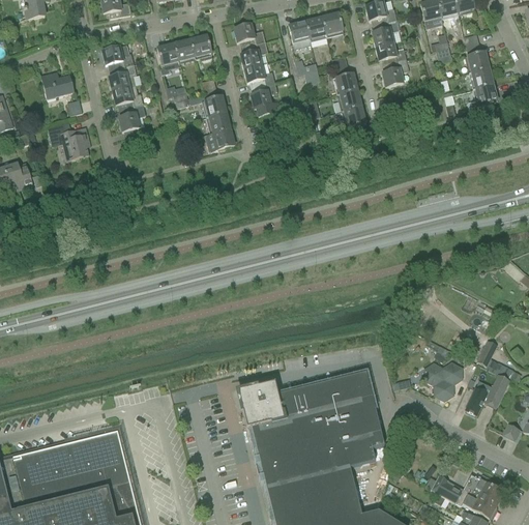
[(24,0),(27,18),(45,15),(42,0),(24,0)]
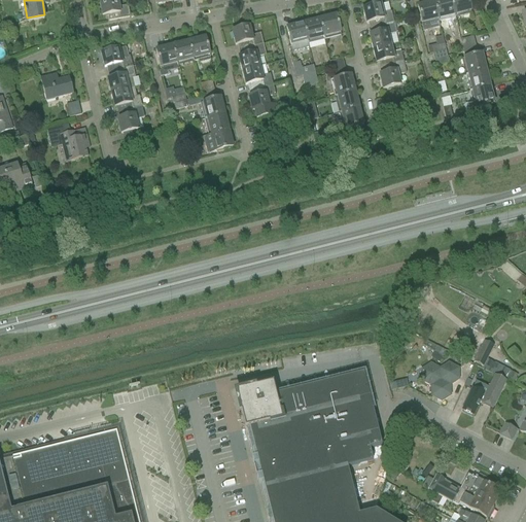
[(119,3),(118,0),(100,0),(103,11),(108,10),(109,16),(131,13),(129,3),(129,2),(119,3)]
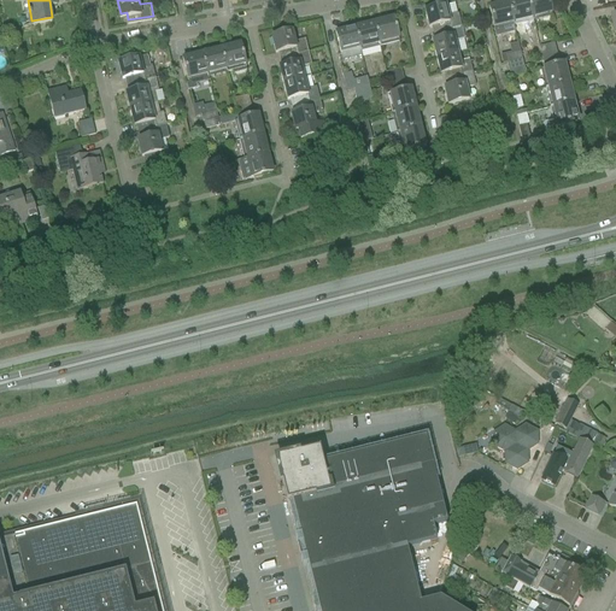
[(449,12),(446,0),(426,5),(429,22),(436,21),(438,28),(462,22),(458,10),(449,12)]
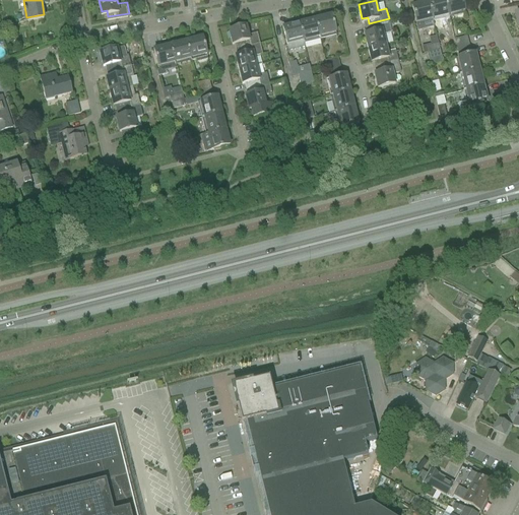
[(435,24),(434,17),(430,0),(420,0),(412,2),(418,25),(422,24),(423,25),(427,24),(427,23),(434,21),(435,24)]
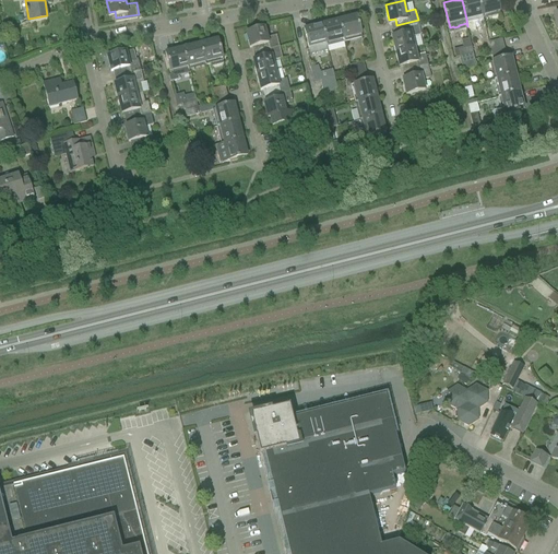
[(467,26),(474,24),(473,16),(483,14),(478,0),(462,0),(466,19),(467,26)]
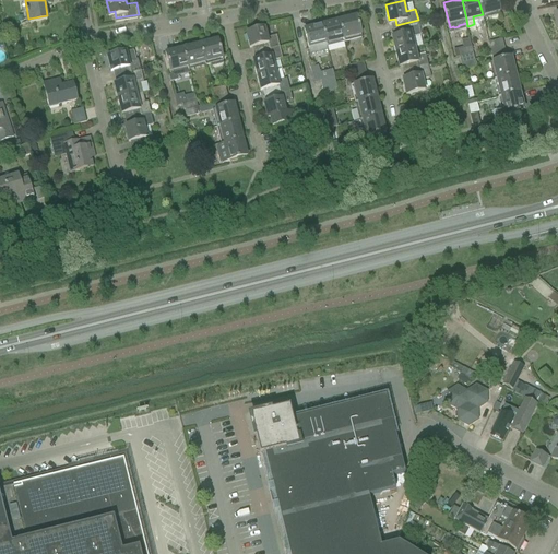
[(478,0),(483,14),(500,10),(497,0),(478,0)]
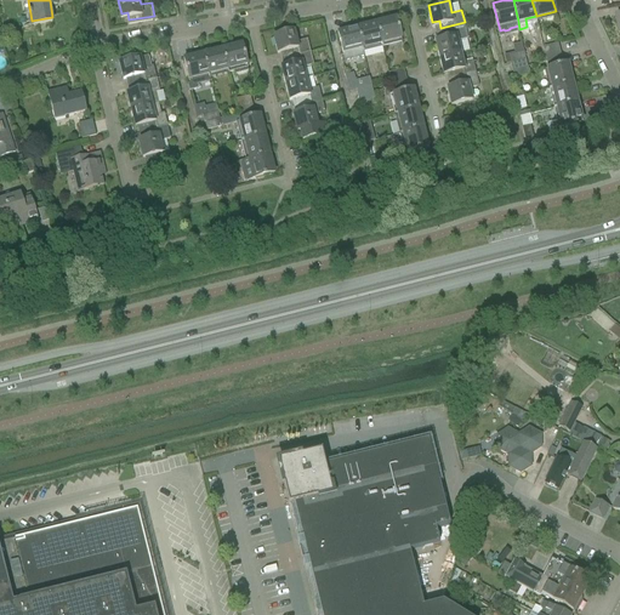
[(382,41),(403,36),(397,13),(377,18),(382,41)]
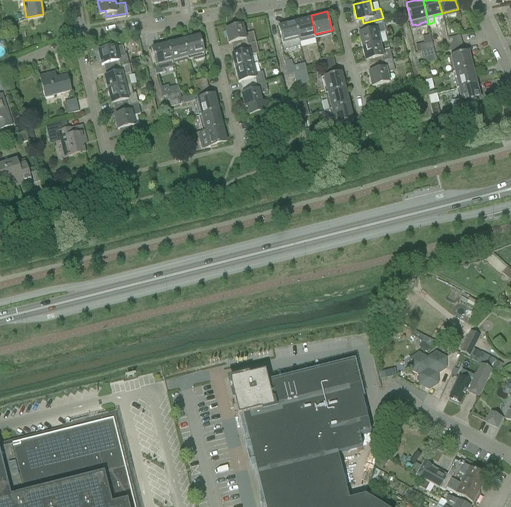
[(300,38),(315,34),(311,15),(295,19),(300,38)]
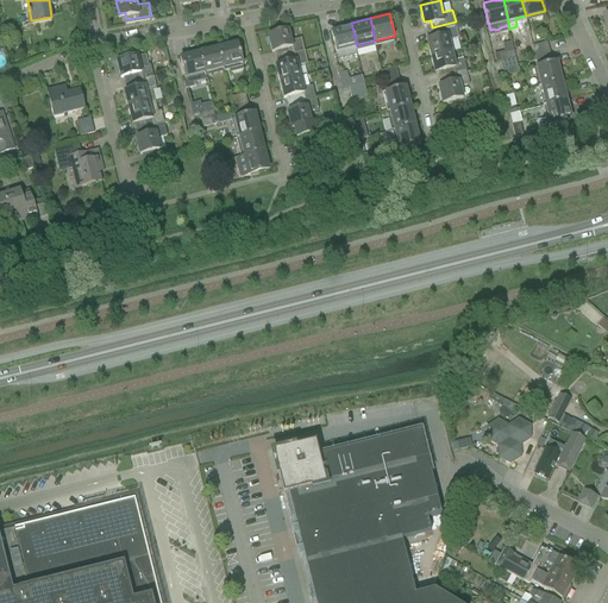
[(432,52),(451,48),(449,36),(459,33),(456,22),(432,27),(434,35),(427,36),(432,52)]
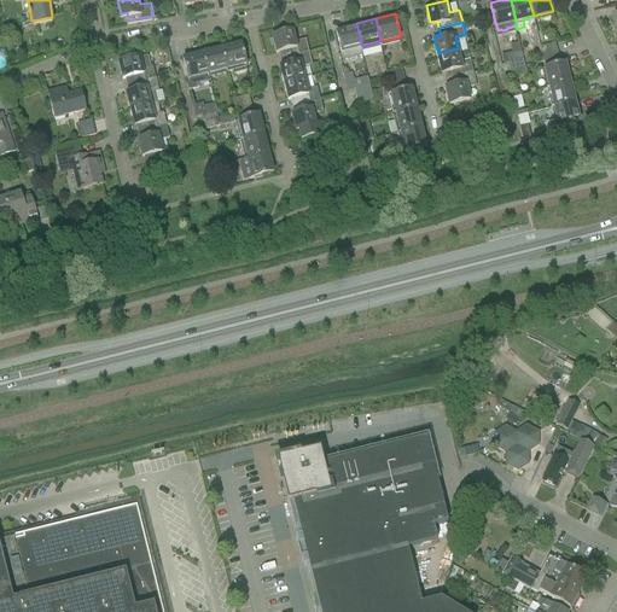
[(349,50),(362,46),(356,23),(337,28),(344,56),(350,53),(349,50)]
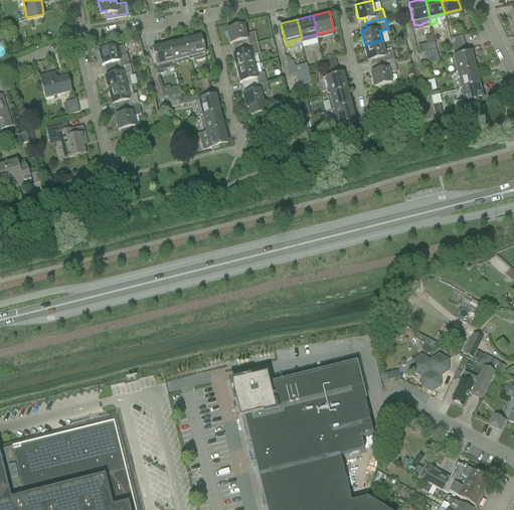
[(246,31),(244,22),(227,26),(230,40),(235,39),(237,44),(258,39),(254,29),(246,31)]
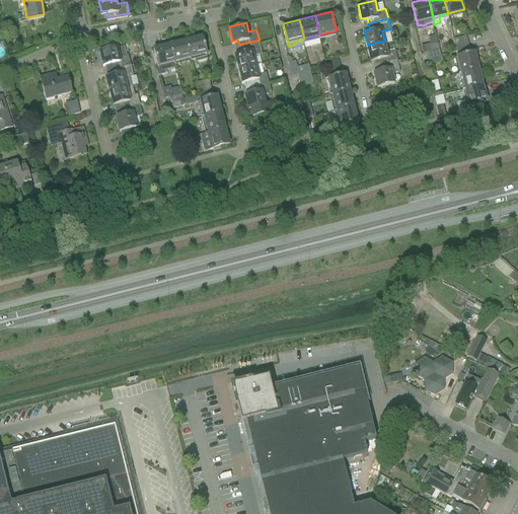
[(203,32),(187,38),(191,57),(197,56),(197,58),(208,55),(203,32)]
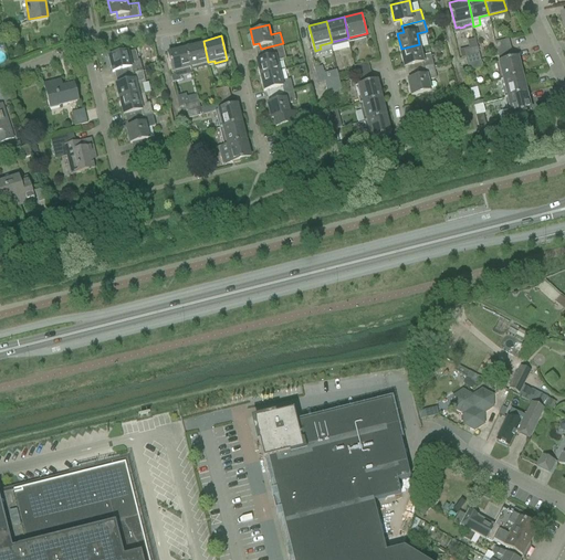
[(497,45),(511,42),(510,35),(495,39),(497,45)]
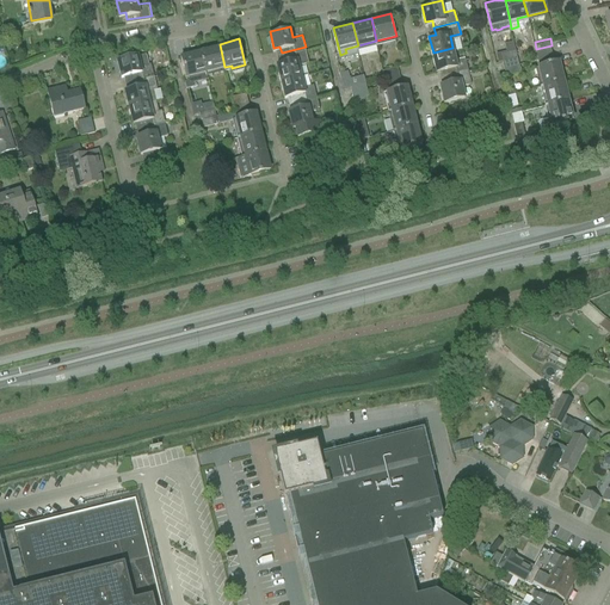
[(207,72),(225,67),(220,44),(201,49),(207,72)]
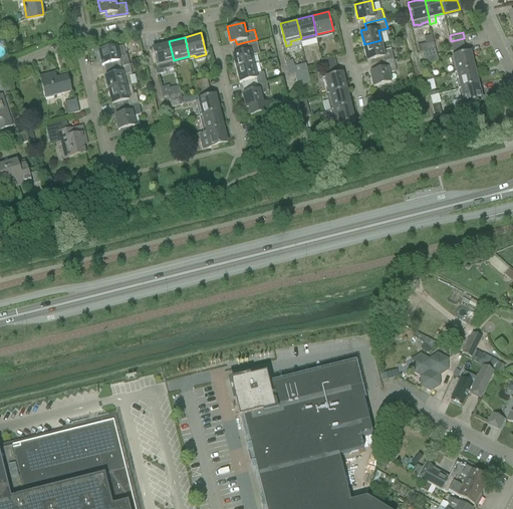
[(453,47),(465,44),(464,38),(451,41),(453,47)]
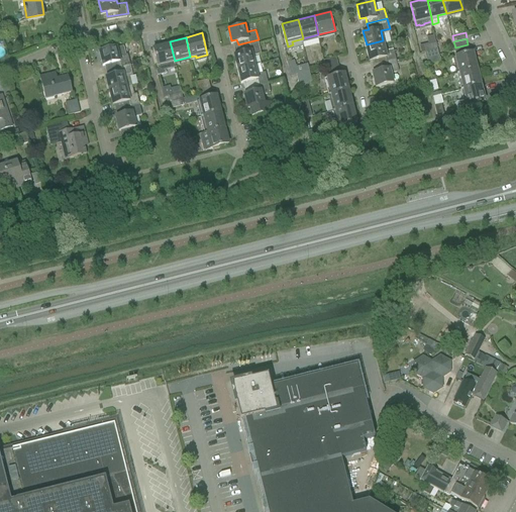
[(162,43),(153,45),(159,65),(159,66),(157,66),(158,72),(165,70),(164,67),(176,64),(175,61),(170,41),(169,41),(168,39),(161,40),(162,43)]
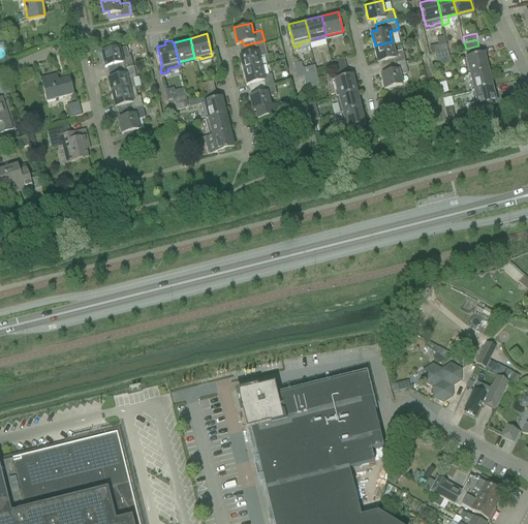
[(243,67),(260,63),(258,54),(267,52),(265,40),(244,45),(245,52),(240,54),(243,67)]
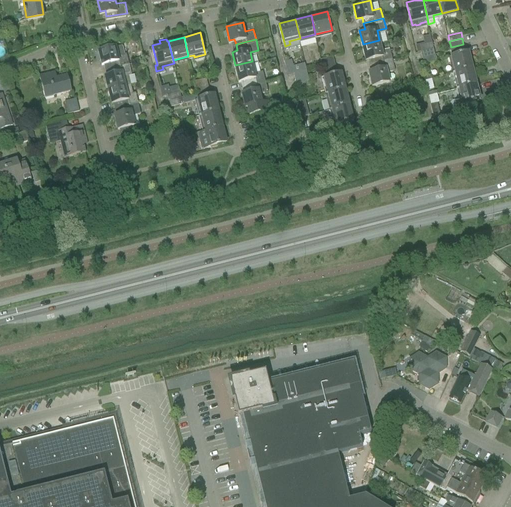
[(421,48),(434,45),(432,39),(419,42),(421,48)]
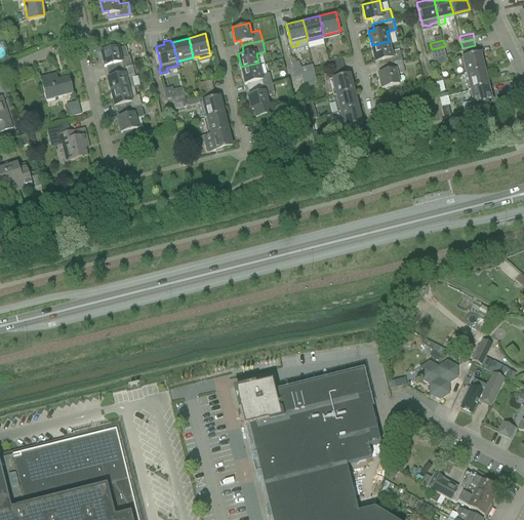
[(392,50),(389,41),(372,45),(375,58),(380,57),(383,64),(403,58),(400,48),(392,50)]
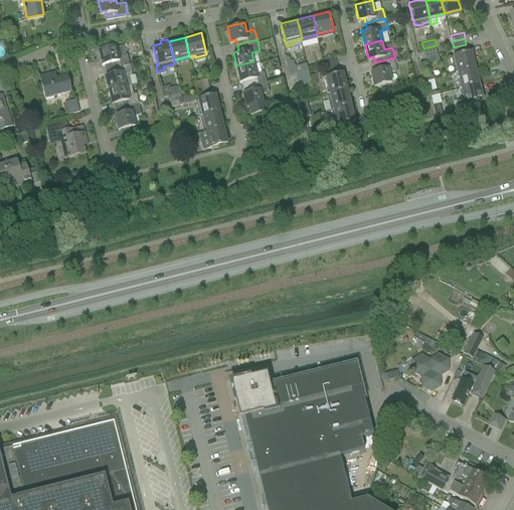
[(123,42),(100,47),(103,61),(108,60),(110,66),(130,61),(127,51),(126,51),(123,42)]
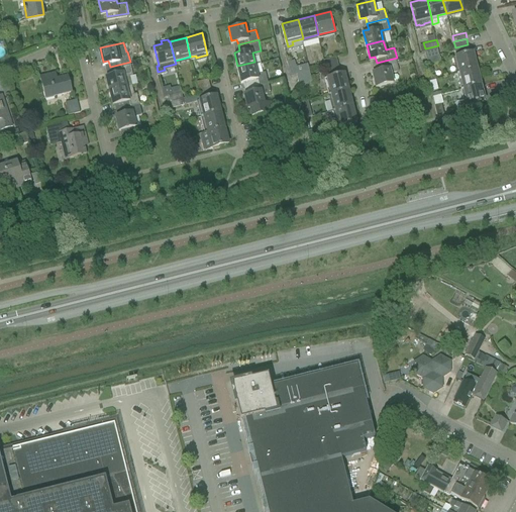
[(470,49),(468,44),(455,47),(456,53),(453,54),(457,70),(477,65),(473,48),(470,49)]
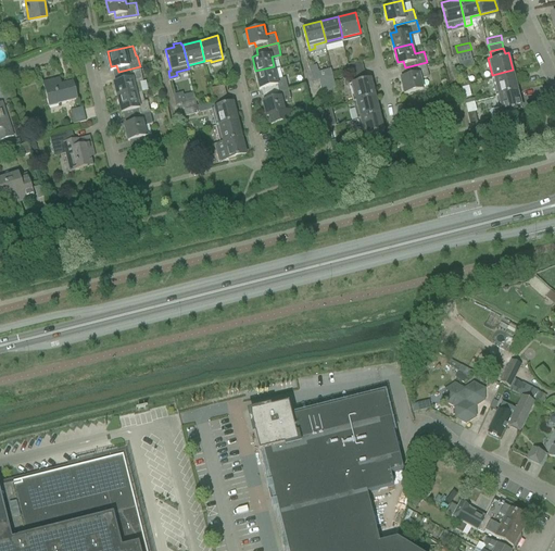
[(458,59),(472,55),(471,49),(457,52),(458,59)]
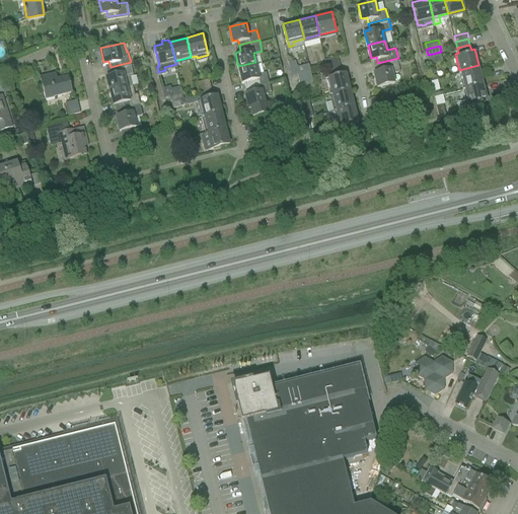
[(430,61),(443,58),(441,52),(428,55),(430,61)]
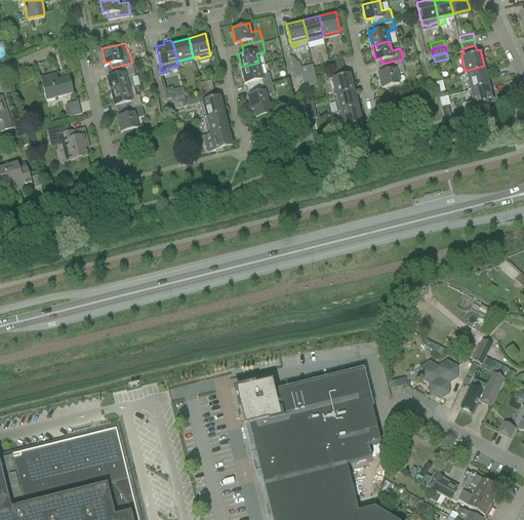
[(330,64),(344,61),(341,54),(329,57),(330,64)]
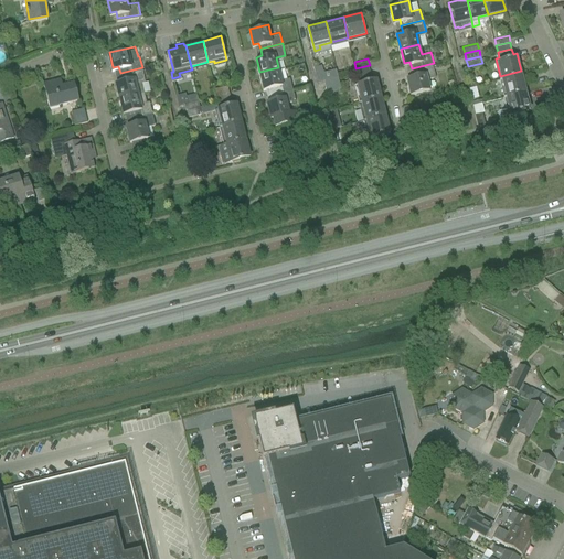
[(411,92),(429,87),(427,76),(436,74),(434,63),(412,68),(413,74),(407,76),(411,92)]
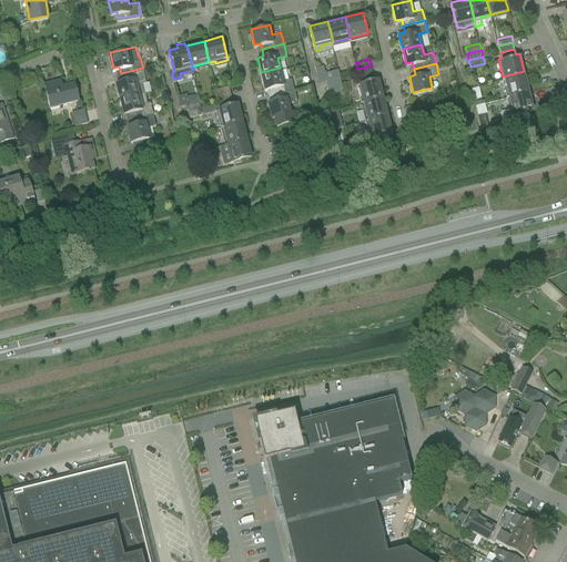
[(360,75),(373,72),(372,65),(357,69),(360,75)]
